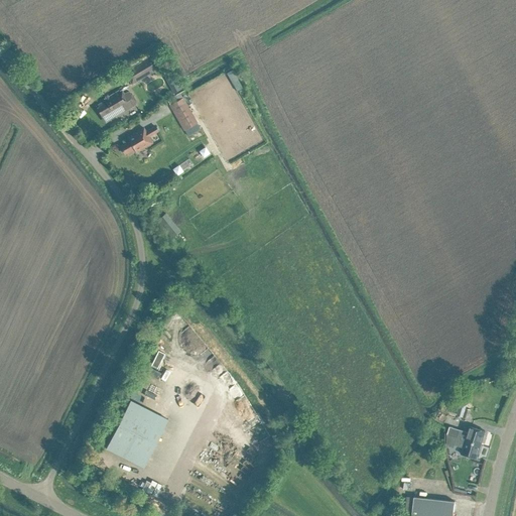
[(162,51),(158,45),(148,52),(149,55),(123,71),(131,84),(158,68),(152,57),(162,51)]
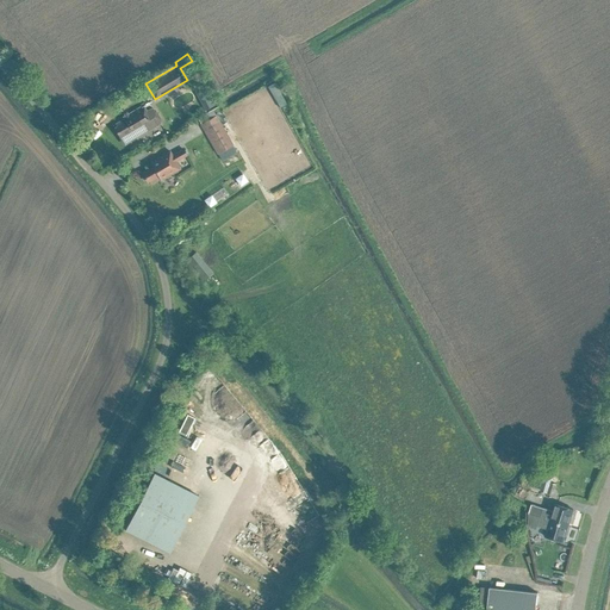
[(226,149),(234,145),(216,114),(223,111),(219,104),(197,117),(200,124),(217,154),(226,149)]
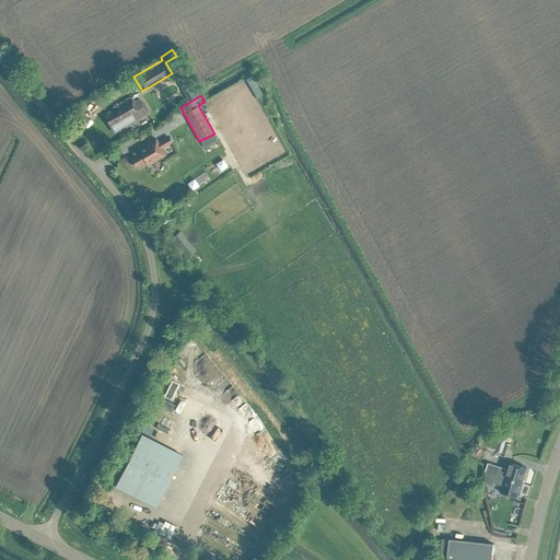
[(135,102),(131,96),(130,97),(129,96),(113,107),(114,108),(106,113),(107,116),(105,117),(113,130),(123,125),(124,126),(141,116),(144,114),(147,112),(147,108),(142,101),(139,100),(137,101),(135,102)]
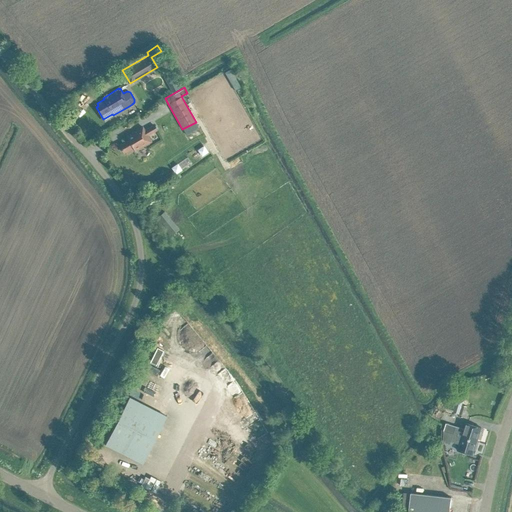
[(190,125),(182,129),(185,135),(199,127),(196,122),(190,125)]
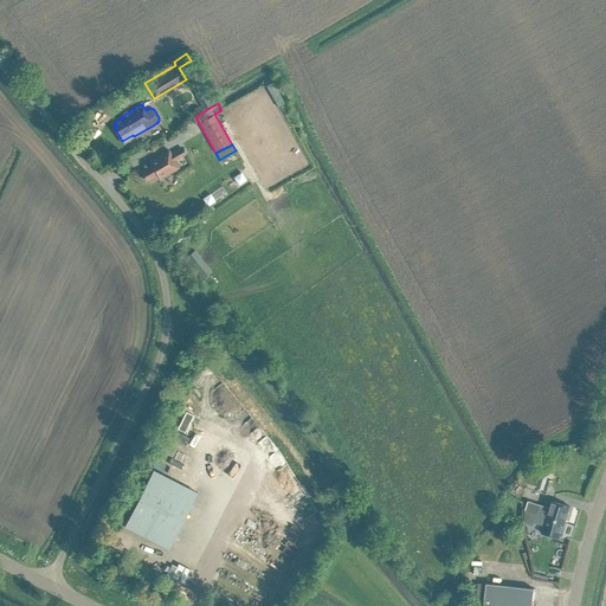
[(179,167),(174,160),(185,154),(181,148),(171,154),(168,149),(149,161),(152,165),(141,172),(146,180),(148,179),(150,181),(159,176),(160,179),(179,167)]
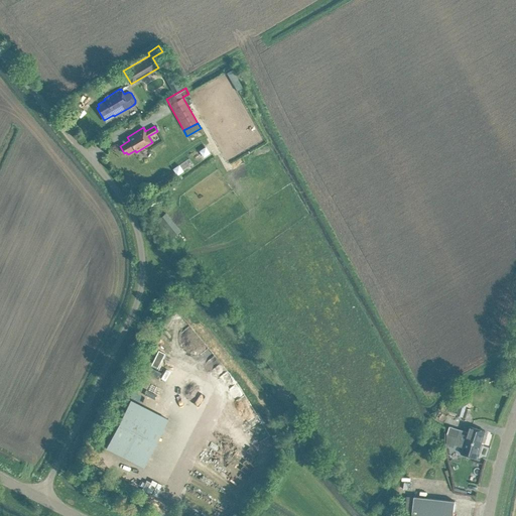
[(203,156),(210,152),(206,146),(199,150),(203,156)]
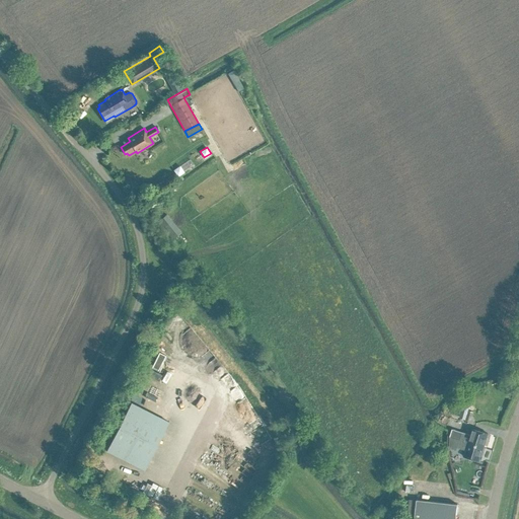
[(183,171),(193,164),(190,159),(179,166),(183,171)]
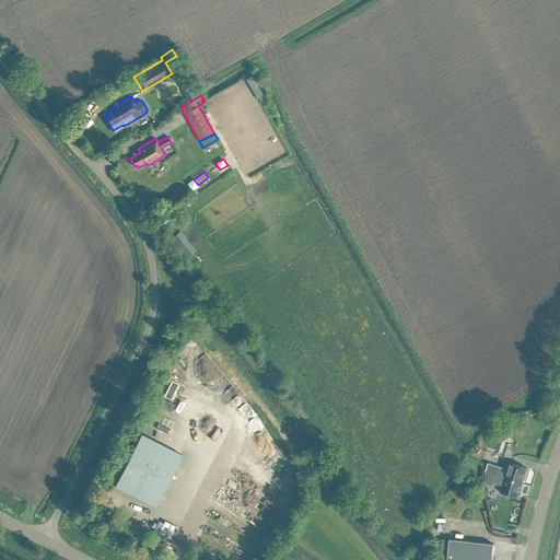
[(198,185),(194,179),(194,178),(187,183),(191,190),(198,185)]
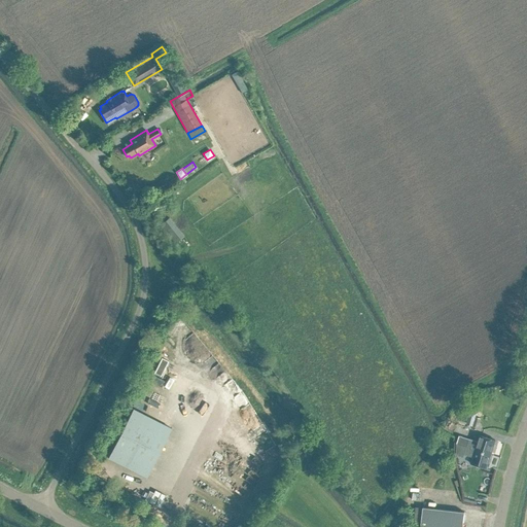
[(142,398),(136,411),(142,413),(148,401),(142,398)]
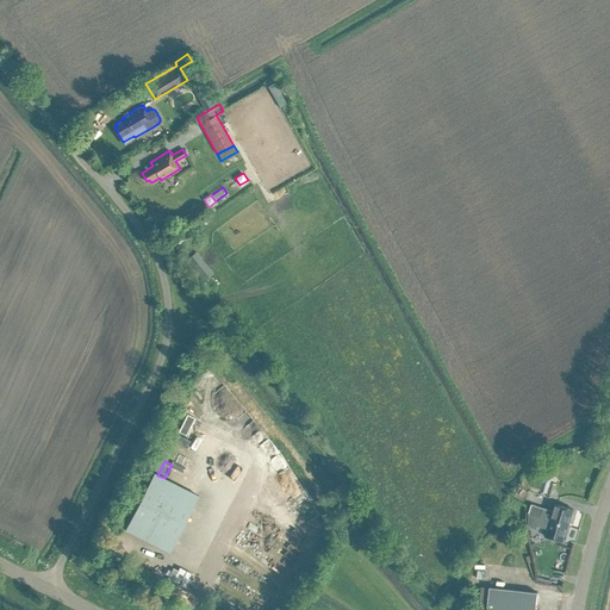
[(168,552),(197,495),(165,478),(157,475),(154,473),(125,529),(168,552)]
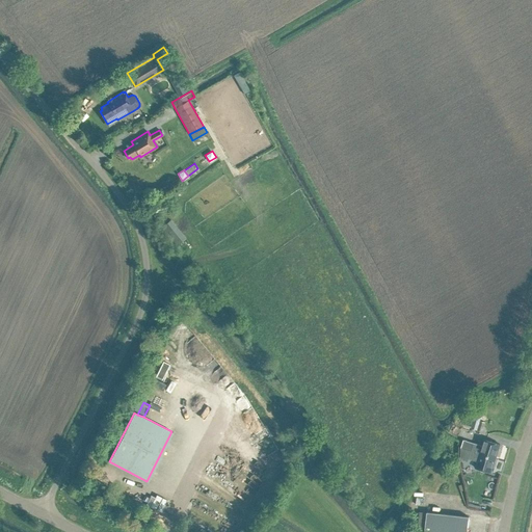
[(471,450),(496,458),(500,444),(484,439),(482,445),(474,442),(471,450)]
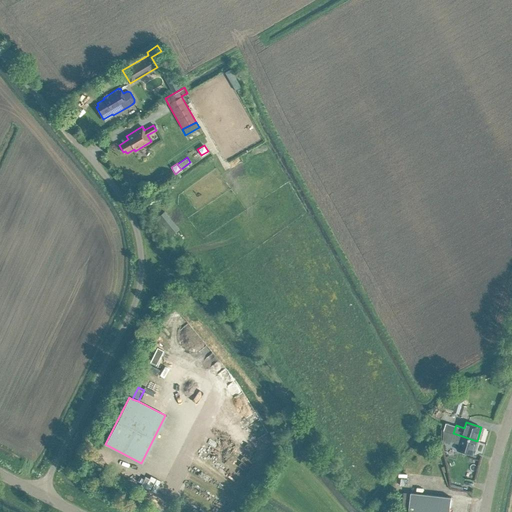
[(472,454),(477,441),(453,433),(451,441),(459,443),(457,449),(472,454)]
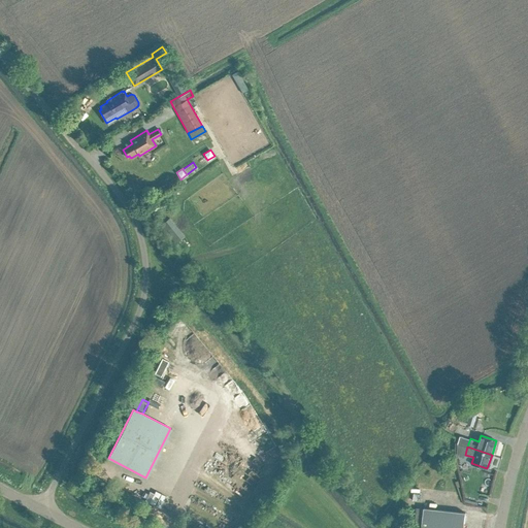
[(463,527),(465,513),(424,507),(421,527),(463,527)]
